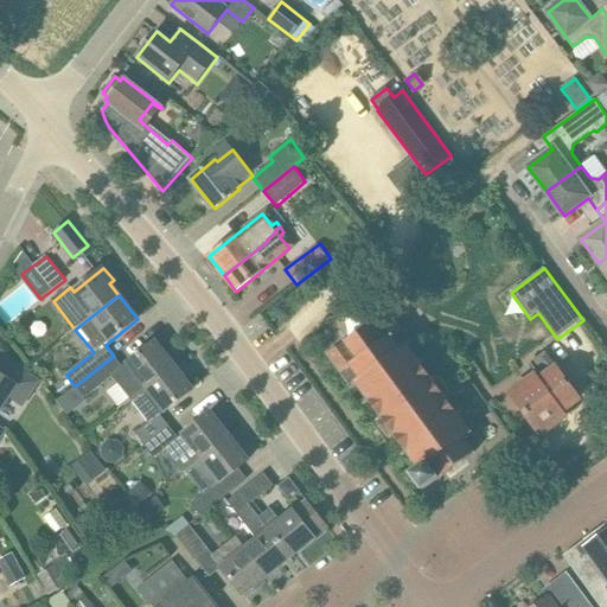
[(471,433),(459,415),(464,411),(461,409),(457,413),(446,398),(451,395),(438,376),(433,379),(421,364),(426,360),(425,358),(420,362),(408,346),(413,343),(389,310),(327,356),(352,388),(357,384),(381,416),(376,420),(390,440),(395,436),(419,468),(411,474),(423,491),(474,453),(464,438),(471,433)]
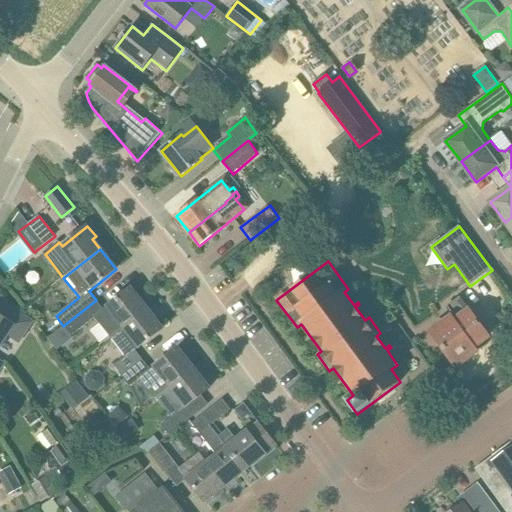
[(110,337),(147,308),(131,288),(103,310),(96,300),(63,326),(71,337),(95,317),(110,337)]
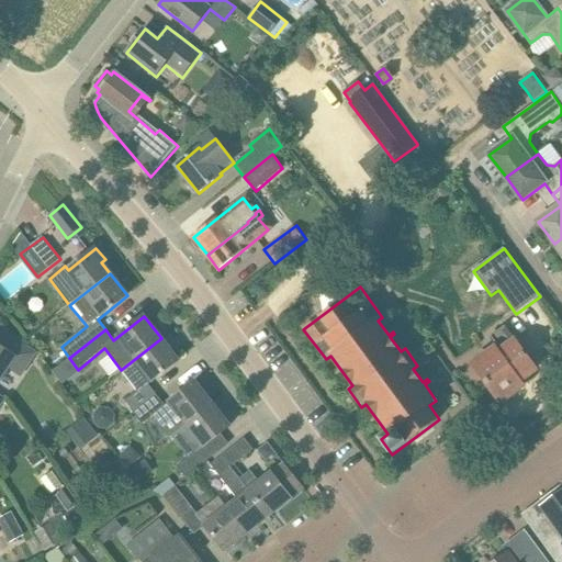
[(27,345),(19,338),(0,326),(0,379),(9,367),(20,374),(35,352),(26,347),(27,345)]
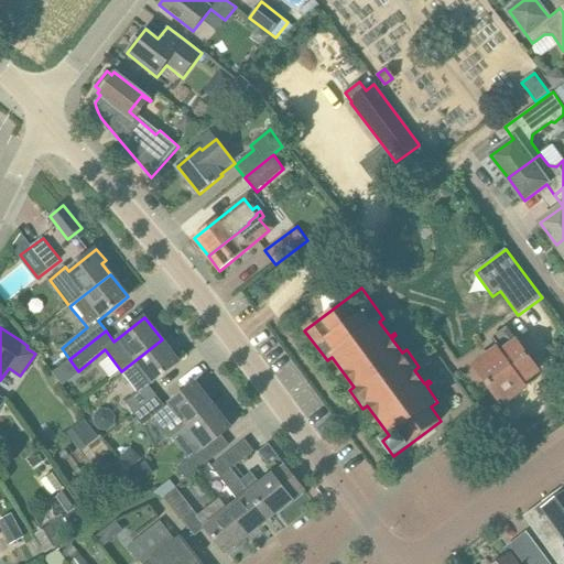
[(501,347),(475,367),(479,372),(478,376),(483,381),(486,381),(502,404),(506,401),(510,402),(516,398),(517,393),(525,387),(522,382),(539,370),(507,327),(494,337),(501,347)]
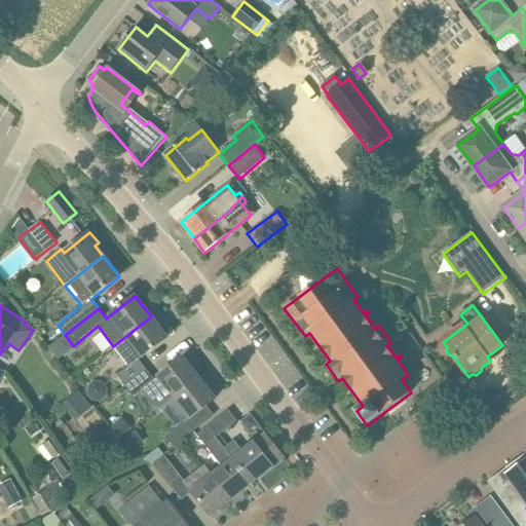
[(125,386),(147,370),(139,360),(167,338),(151,316),(113,346),(129,367),(118,376),(125,386)]
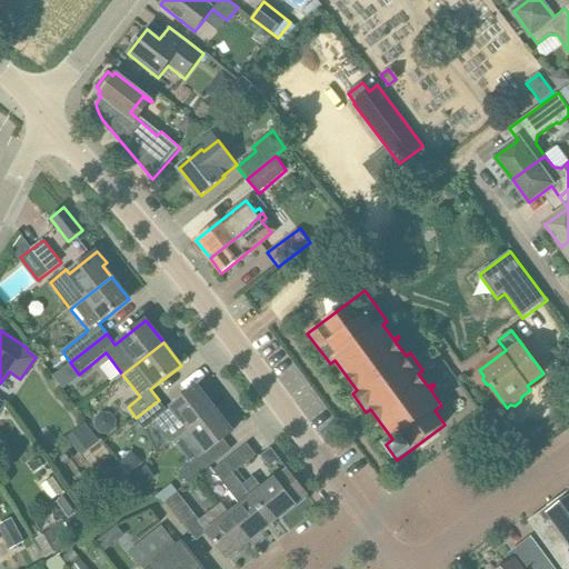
[(190,429),(216,409),(198,387),(167,410),(159,400),(136,418),(146,429),(155,422),(162,431),(182,419),(190,429)]
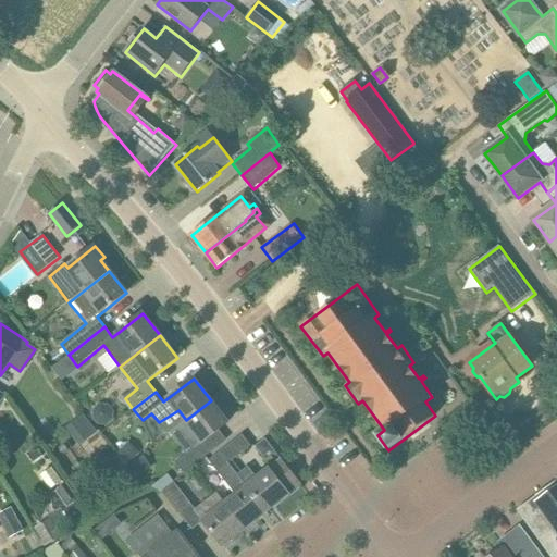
[(186,420),(177,426),(194,448),(197,445),(202,441),(203,442),(229,422),(211,400),(186,420)]
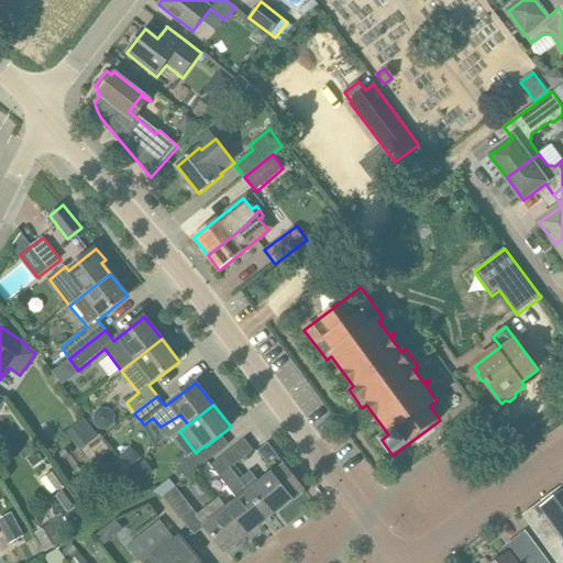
[(78,448),(96,433),(83,417),(65,431),(78,448)]
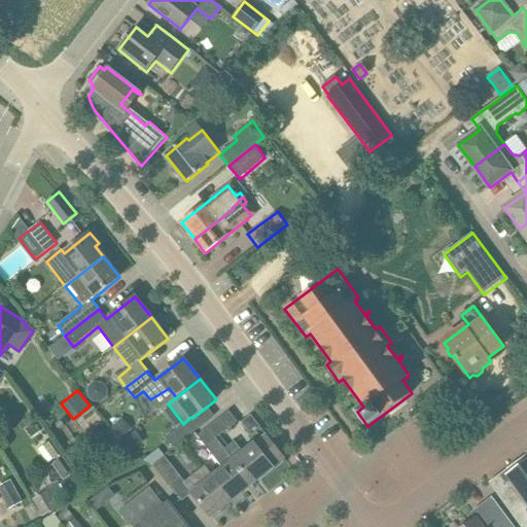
[(216,438),(217,437),(221,434),(238,422),(230,411),(208,428),(216,438)]
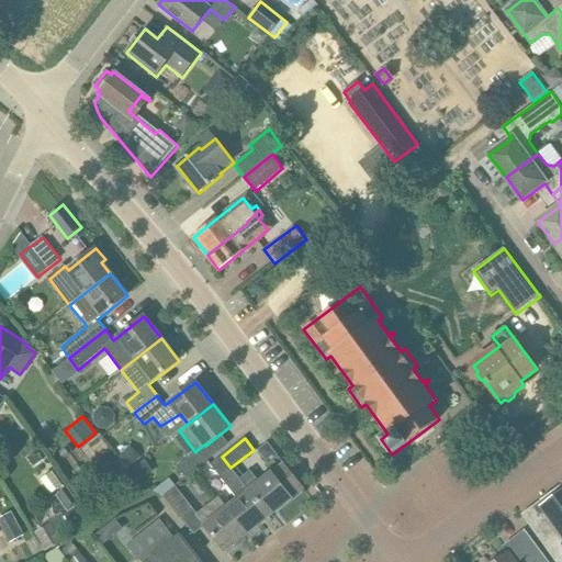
[(178,468),(184,479),(209,461),(199,449),(195,452),(178,468)]
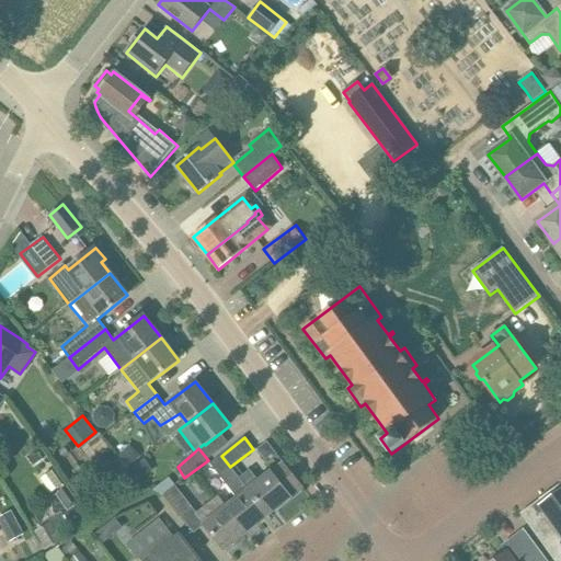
[(240,479),(231,466),(230,467),(221,456),(210,465),(237,497),(226,505),(247,533),(268,515),(240,479)]
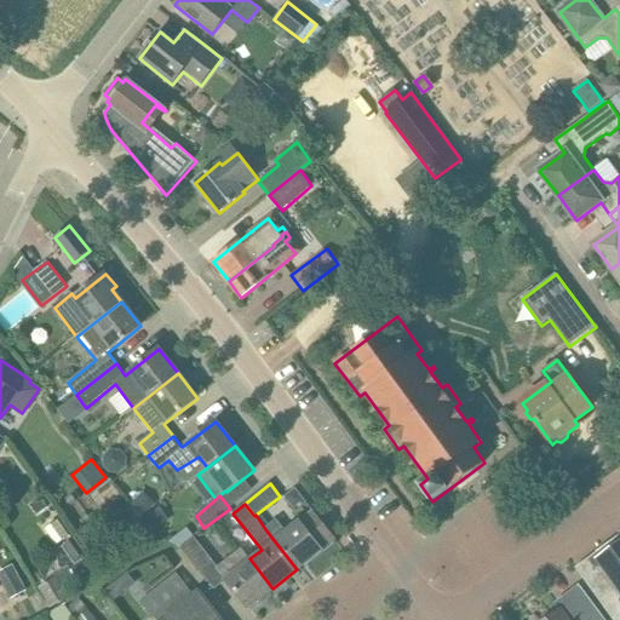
[(265,529),(297,569),(322,550),(321,550),(336,538),(314,511),(287,533),(277,521),(265,529)]
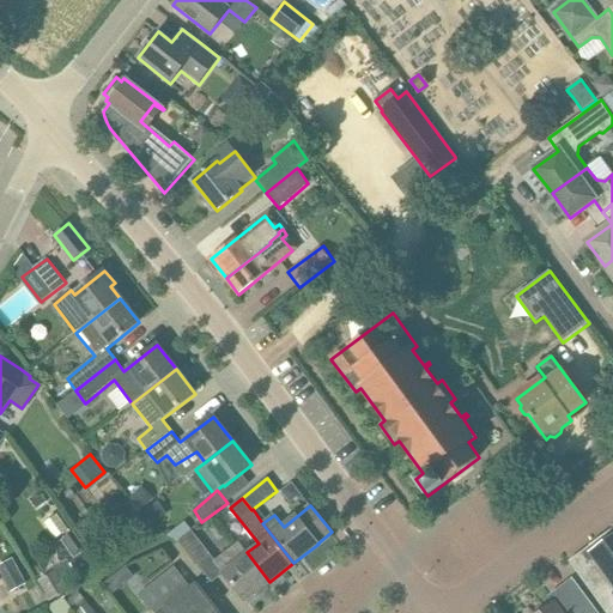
[(612,529),(570,562),(607,612),(612,612),(612,595),(611,593),(612,592),(612,529)]
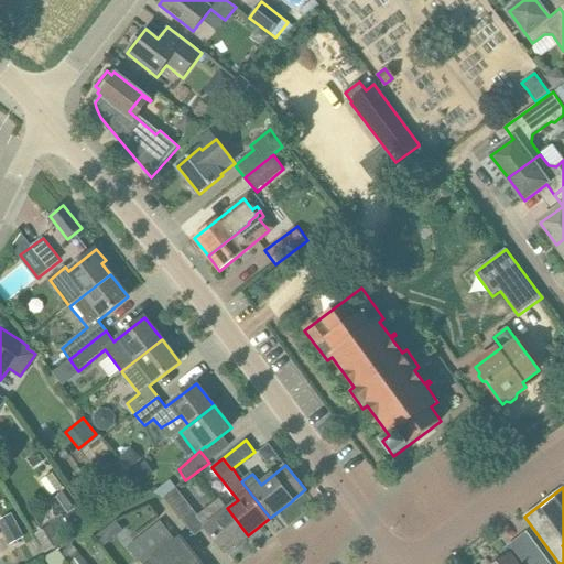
[(183,521),(195,511),(177,488),(165,497),(183,521)]
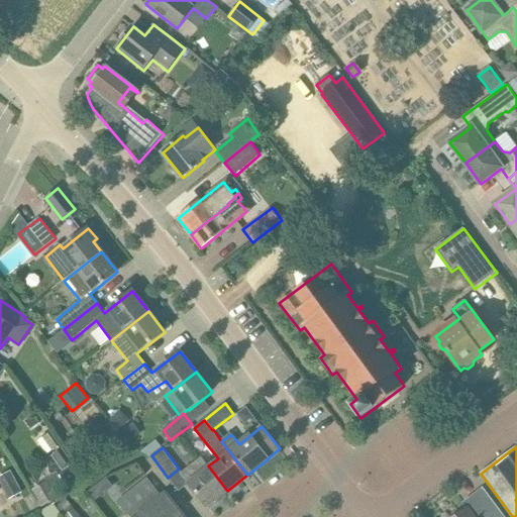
[(227,491),(208,466),(203,458),(182,475),(207,507),(227,491)]
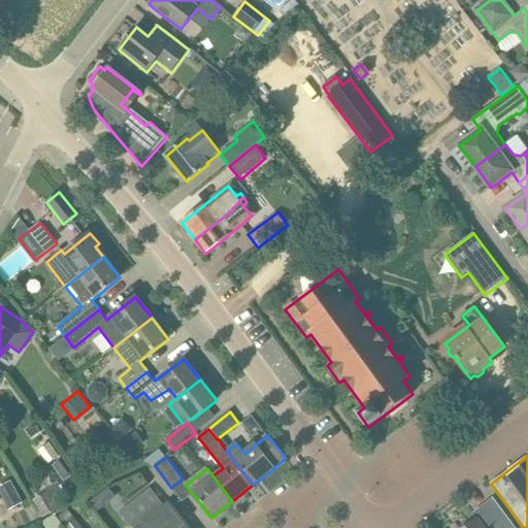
[(0,496),(5,508),(20,501),(9,481),(0,485),(0,496)]
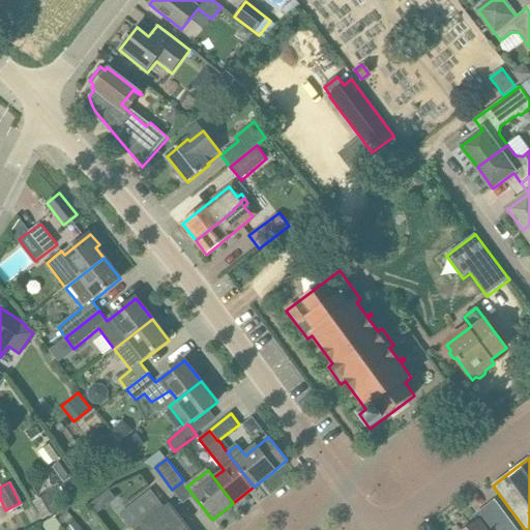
[(151,491),(128,508),(145,529),(189,529),(170,504),(166,506),(151,491)]
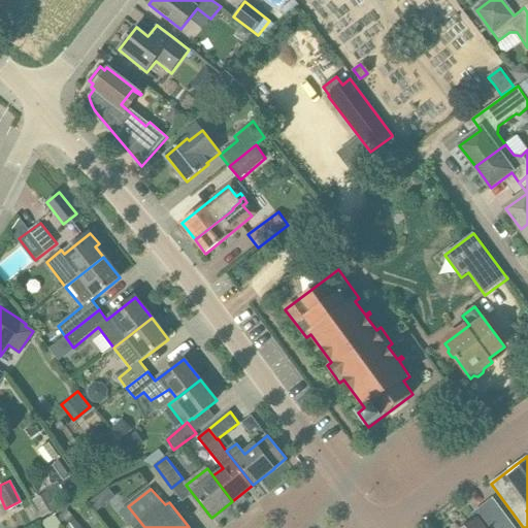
[(50,492),(33,501),(43,519),(59,508),(50,492)]
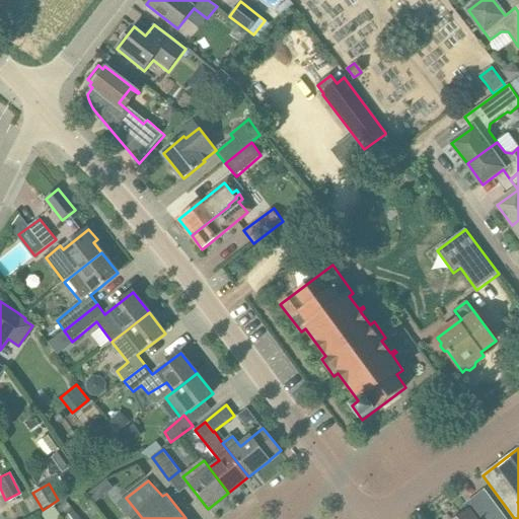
[(88,494),(96,504),(104,497),(97,488),(88,494)]
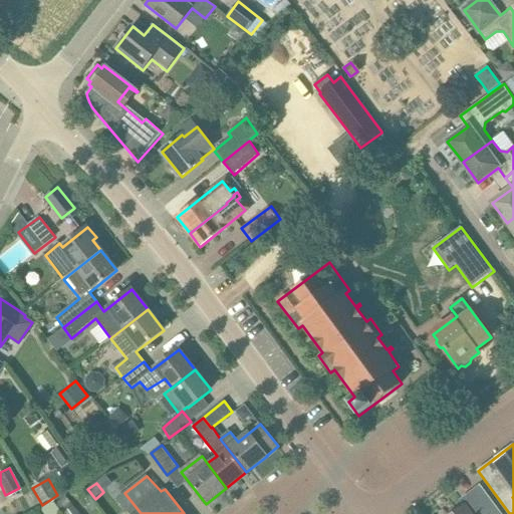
[(453,513),(502,513),(480,485),(479,485),(480,487),(462,500),(465,505),(453,513)]
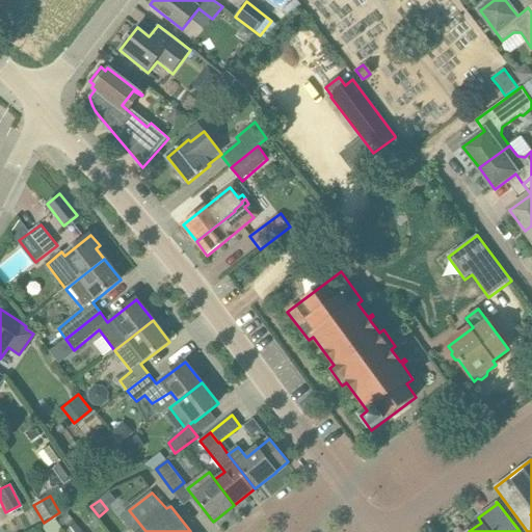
[(145,531),(129,510),(122,516),(133,531),(145,531)]
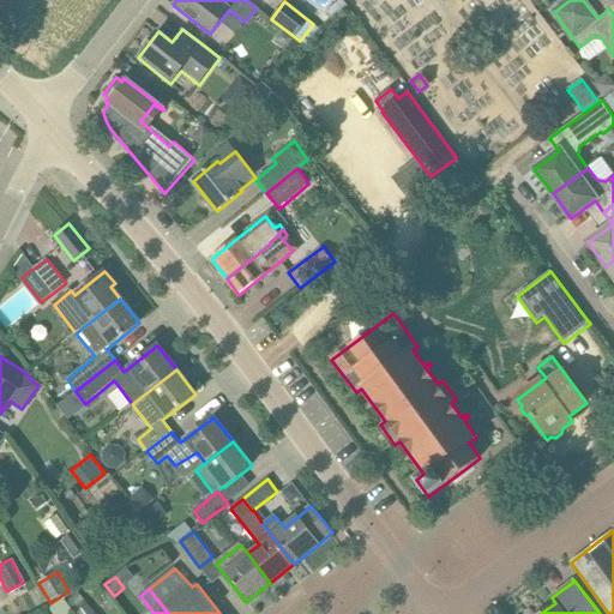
[(67,602),(71,608),(74,613),(96,613),(80,594),(67,602)]
